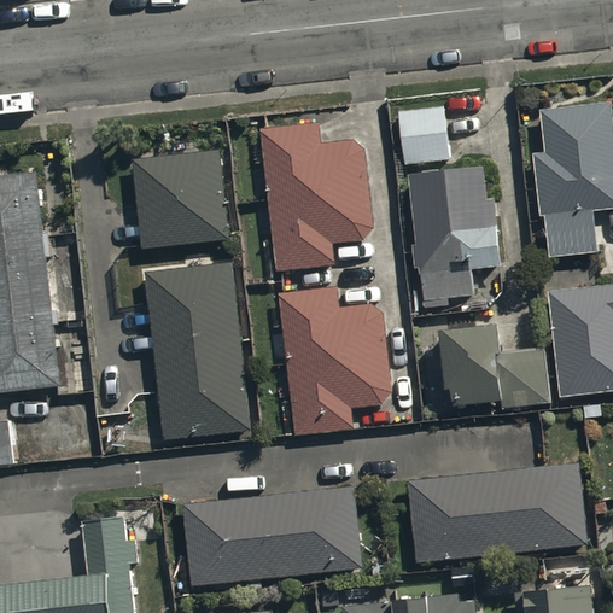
[(449,150),(442,98),(396,103),(403,156),(449,150)]
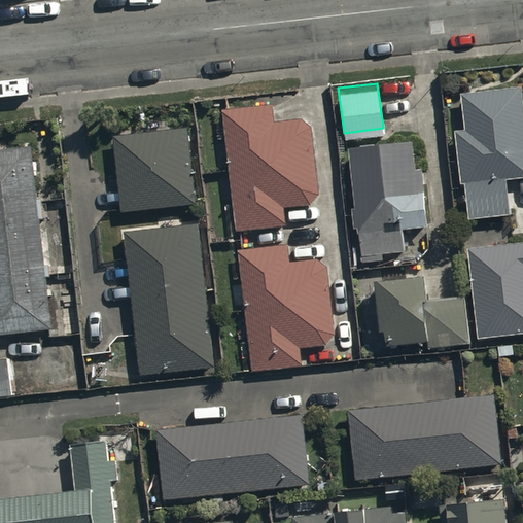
[(460,94),(464,131),(454,132),(460,184),(463,184),(467,219),(510,215),(506,179),(522,177),(522,110),(521,88),(460,94)]
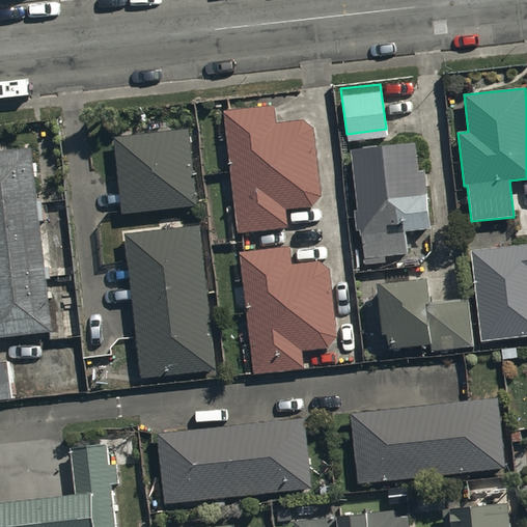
[(274,105),(223,110),(238,232),(287,226),(285,209),(312,205),(322,195),(314,127),(302,119),(276,122),(274,105)]
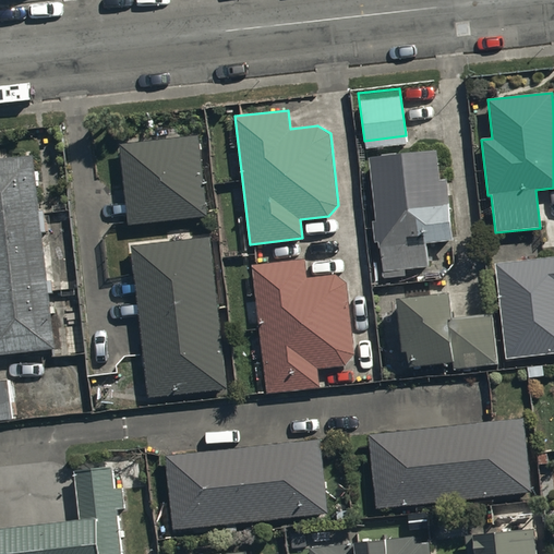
[(196,127),(118,136),(127,218),(206,208),(196,127)]
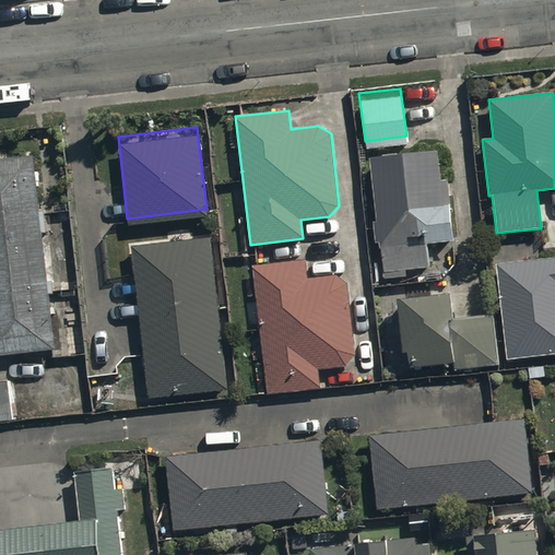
[(438,152),(370,161),(381,252),(449,244),(438,152)]
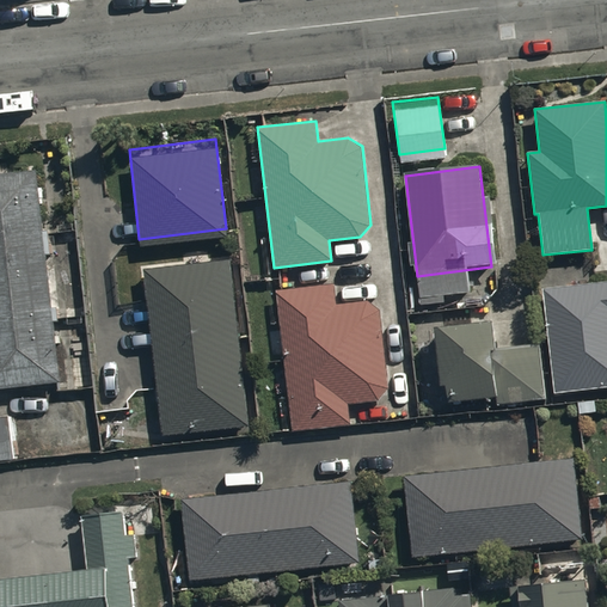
[(0,388),(60,381),(36,171),(0,176),(0,388)]
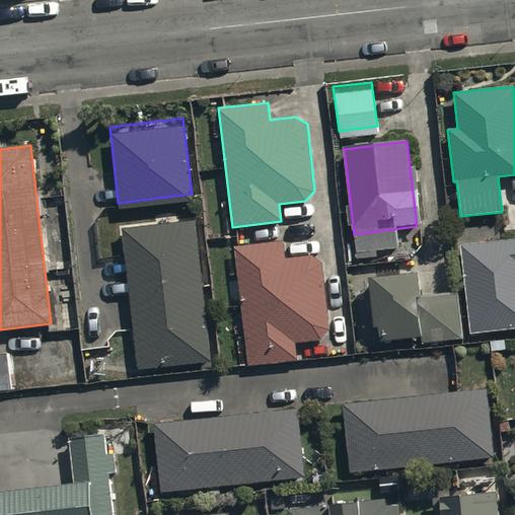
[(210,361),(195,220),(122,228),(137,369),(210,361)]
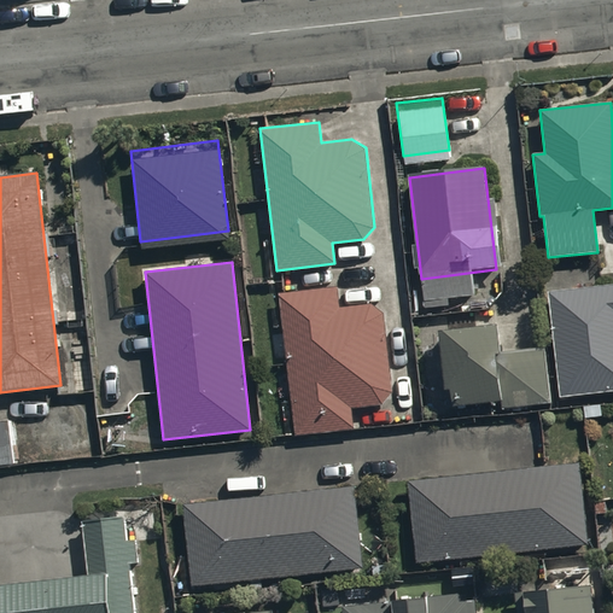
[(559,397),(612,391),(612,284),(548,292),(559,397)]
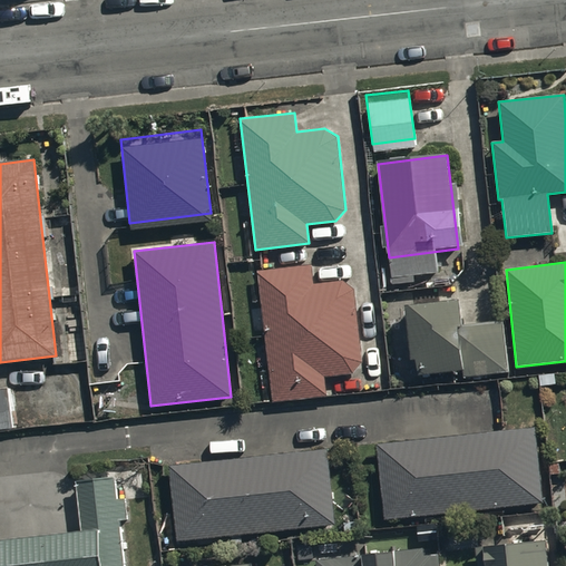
[(311,264),(257,271),(272,401),(325,396),(323,377),(352,373),(362,362),(354,289),(341,281),(313,284),(311,264)]
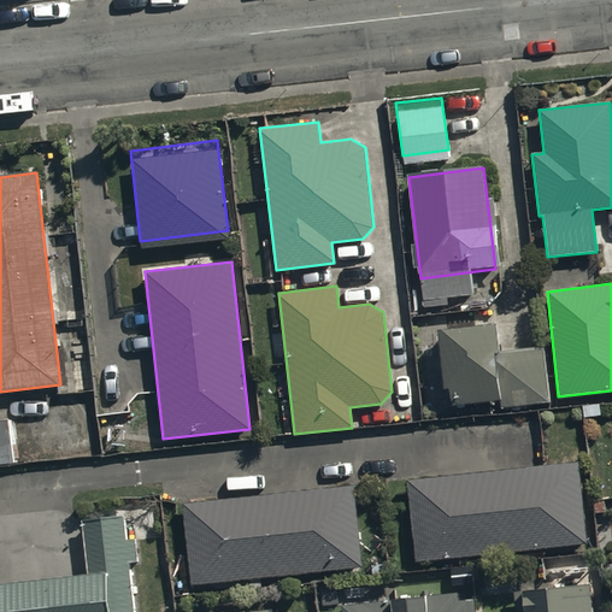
[(542,346),(501,351),(499,329),(441,336),(449,407),(499,402),(500,407),(548,401),(542,346)]
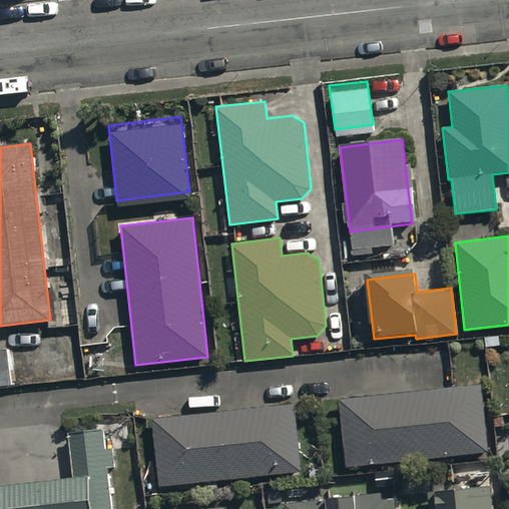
[(0,385),(11,384),(6,348),(0,349),(0,385)]
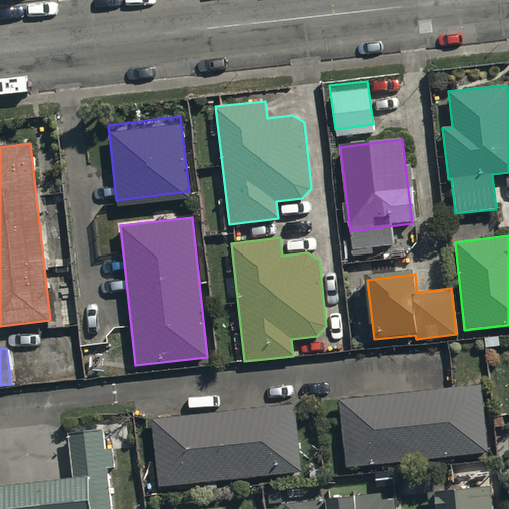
[(337,398),(344,465),(487,450),(480,383),(337,398)]
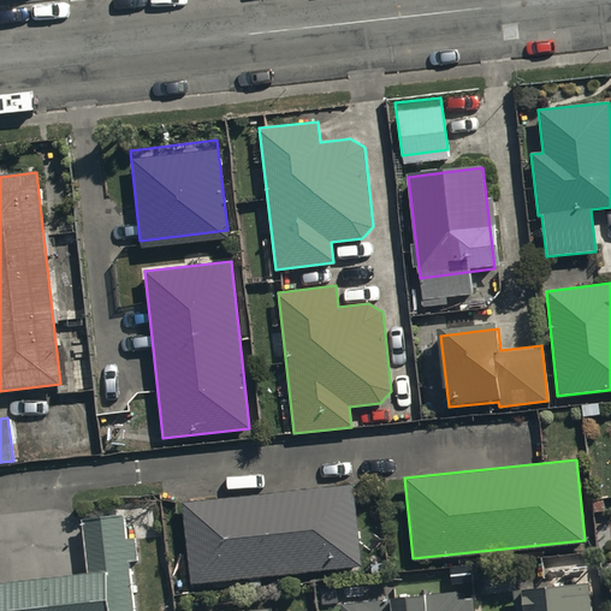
[(184,502),(193,577),(357,558),(348,482),(184,502)]
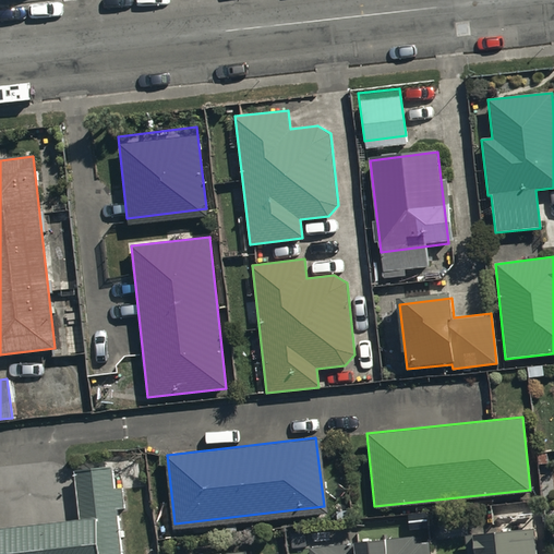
[(0,553),(125,553),(117,468),(72,472),(76,521),(0,529),(0,553)]
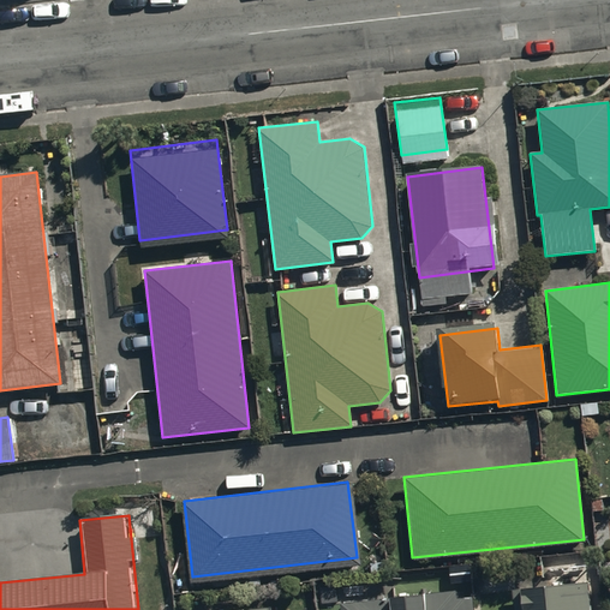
[(389,588),(338,593),(339,609),(472,609),(471,588),(453,590),(453,578),(423,581),(423,576),(388,579),(389,588)]
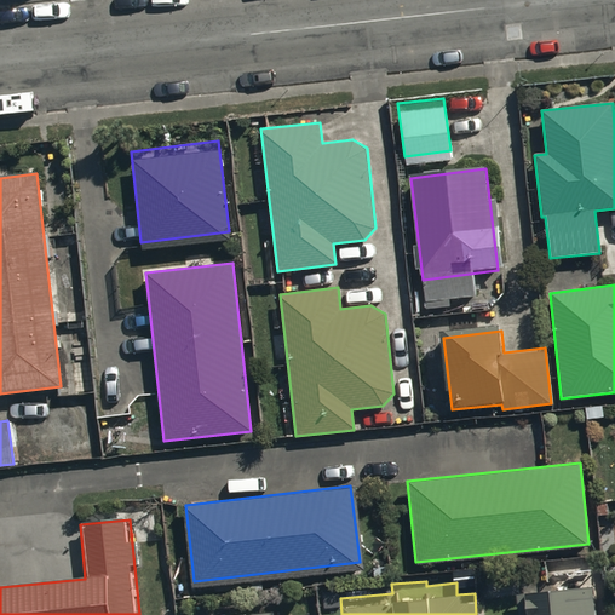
[(528,614),(595,614),(593,588),(527,595),(528,614)]
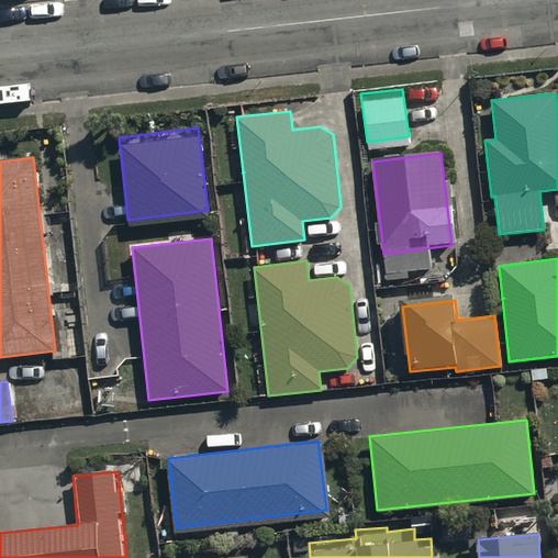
[(187,549),(187,557),(246,557),(246,546),(187,549)]
